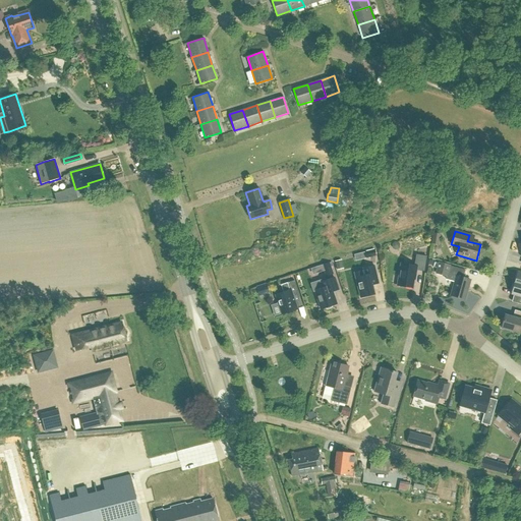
[(432,234),(430,244),(439,245),(441,235),(432,234)]
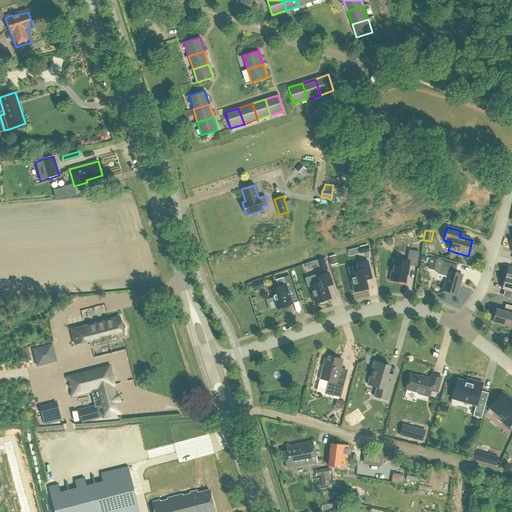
[(358,248),(359,254),(369,251),(368,245),(358,248)]
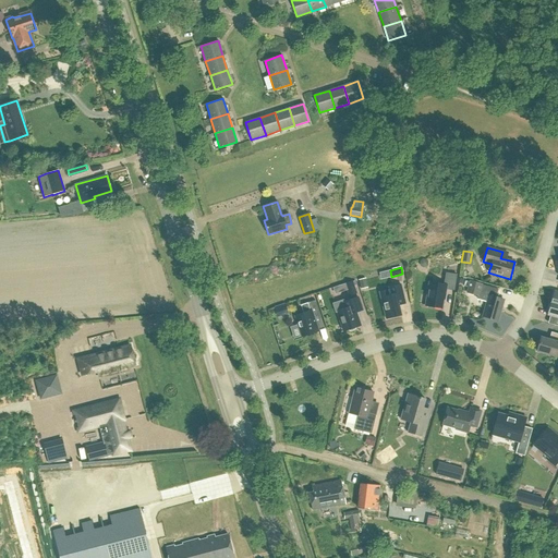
[(455,290),(457,275),(446,273),(444,284),(429,282),(425,305),(441,308),(444,293),(445,293),(446,289),(455,290)]
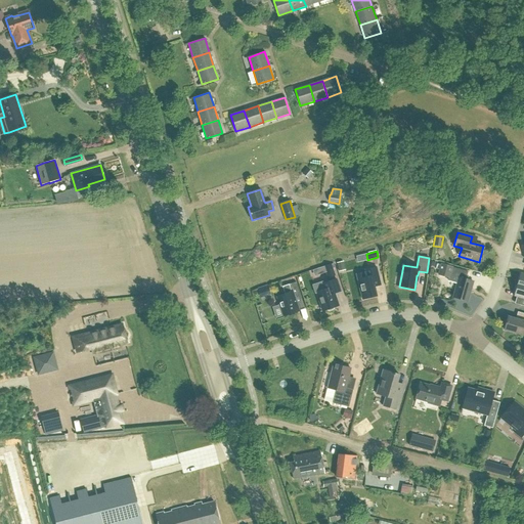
[(345,270),(343,261),(336,263),(338,272),(345,270)]
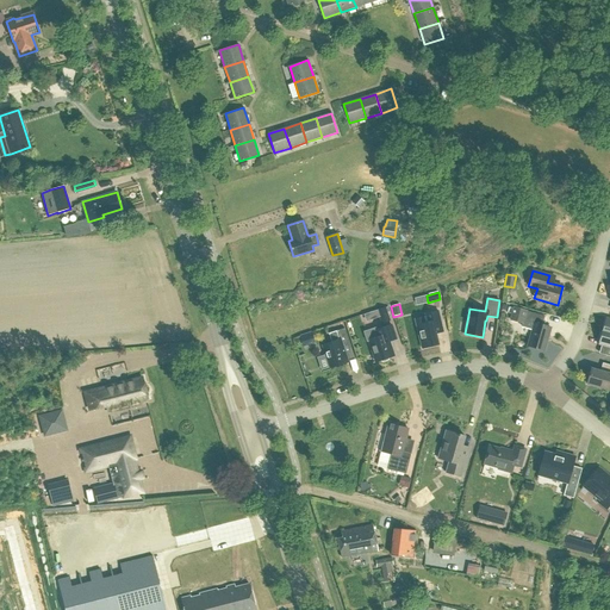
[(378,311),(381,324),(390,321),(386,307),(378,311)]
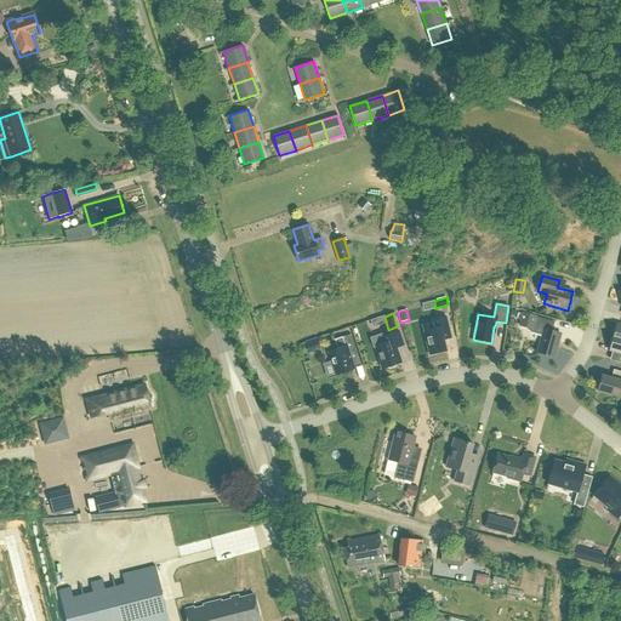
[(537,352),(554,357),(560,334),(552,331),(554,322),(536,317),(523,313),(519,326),(533,330),(534,326),(543,329),(537,352)]
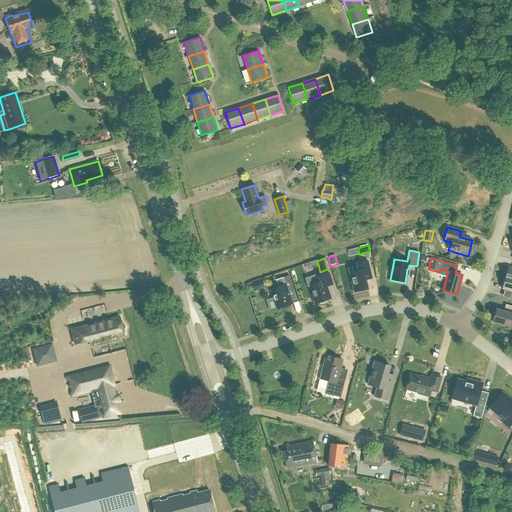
[(368,289),(366,280),(372,279),(367,261),(357,264),(357,265),(348,268),(354,293),(368,289)]
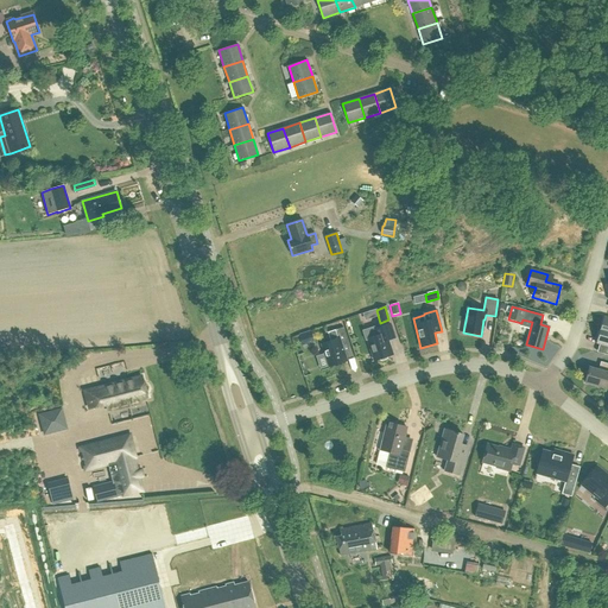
[(390,324),(374,329),(374,328),(363,331),(366,340),(367,340),(374,361),(393,355),(387,341),(394,339),(390,324)]
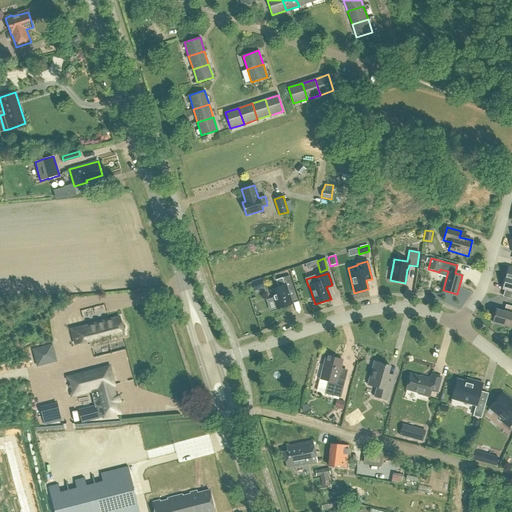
[(271,290),(277,309),(292,304),(288,291),(294,289),(289,276),(276,280),(278,287),(271,290)]
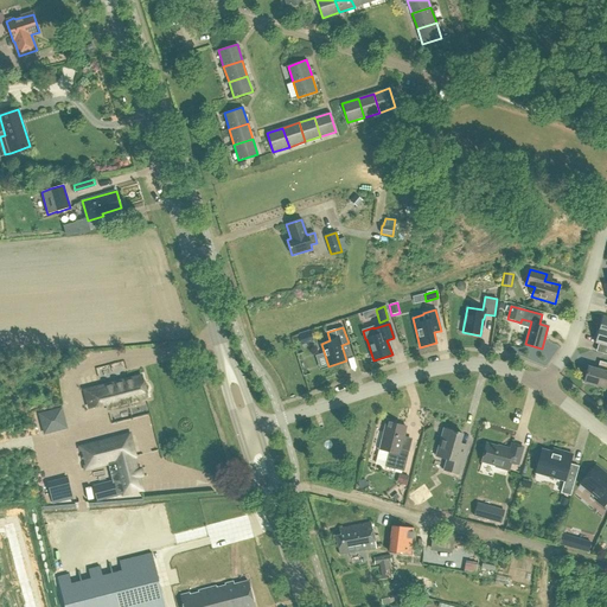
[(298,334),(301,345),(313,342),(310,330),(298,334)]
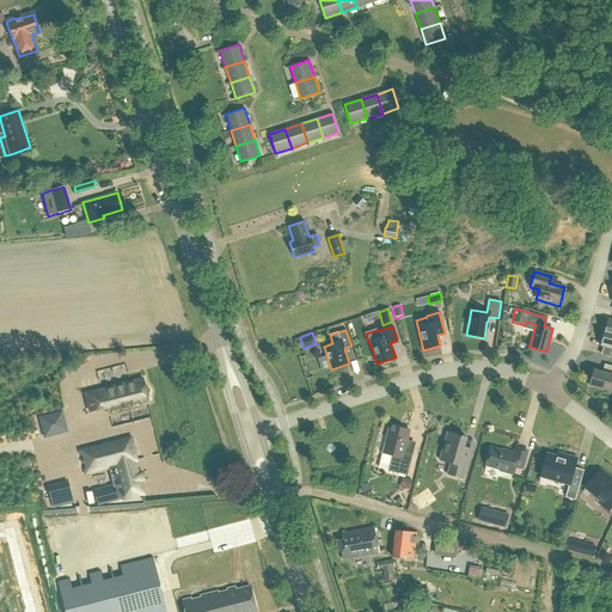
[(611,334),(604,332),(600,346),(611,349),(611,334)]
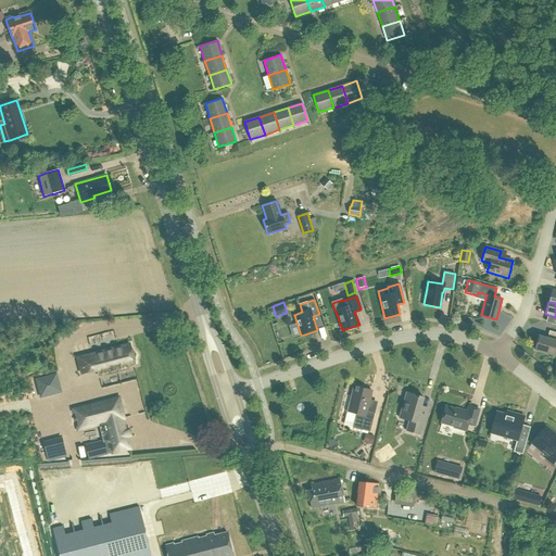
[(555,332),(553,332),(551,340),(539,336),(535,350),(555,355),(555,350),(555,332)]
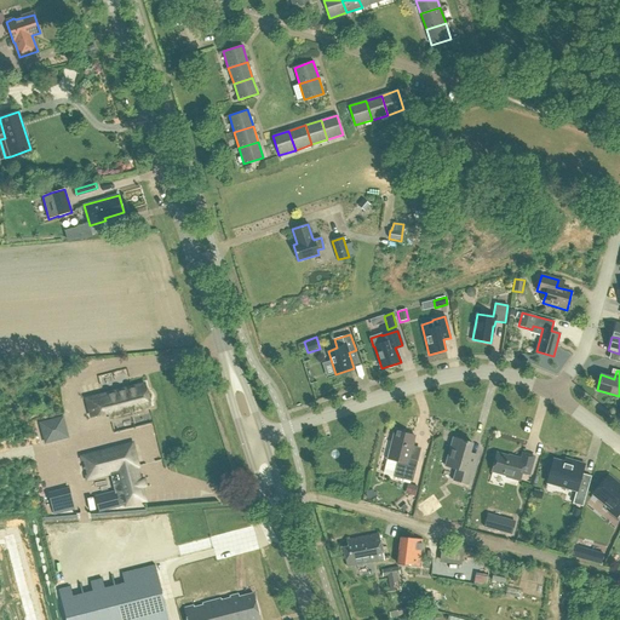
[(91,418),(108,413),(110,419),(143,411),(142,408),(150,406),(149,401),(150,401),(150,400),(151,400),(151,399),(151,397),(151,396),(151,395),(151,394),(150,392),(149,392),(148,391),(147,391),(145,384),(86,399),(91,418)]
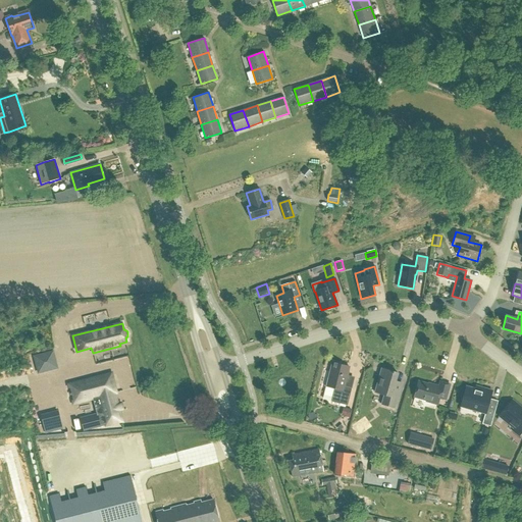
[(44,370),(40,356),(35,357),(39,372),(44,370)]
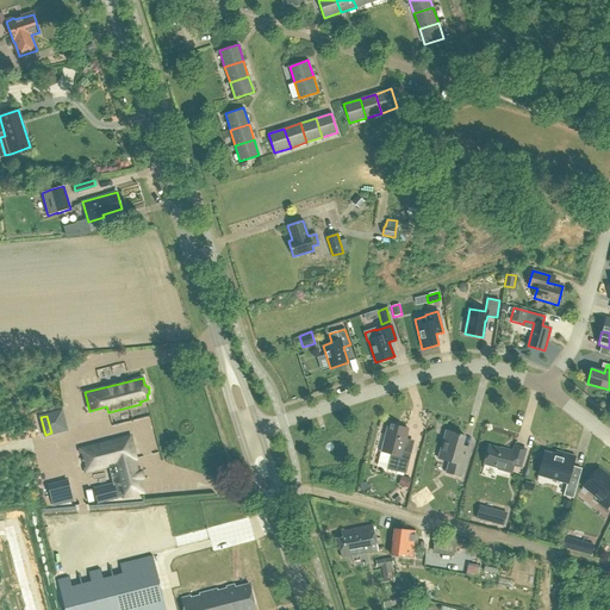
[(381,452),(391,454),(386,470),(406,474),(411,454),(403,452),(408,429),(390,424),(386,442),(384,442),(381,452)]
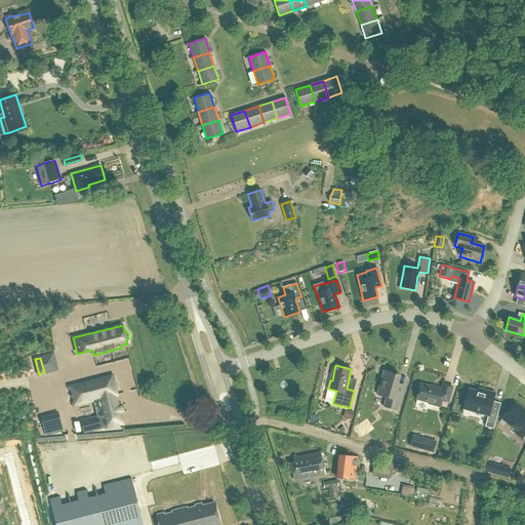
[(384,407),(396,410),(404,386),(398,384),(400,375),(384,370),(377,395),(387,398),(384,407)]
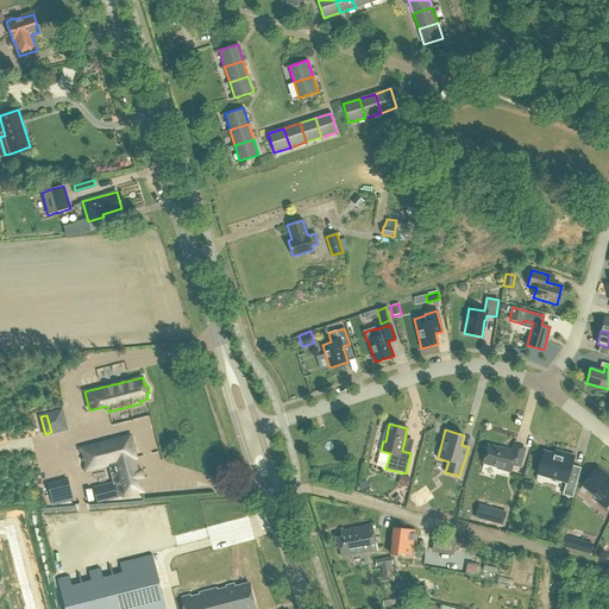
[(85,468),(86,471),(108,465),(113,483),(94,488),(98,502),(123,495),(123,497),(143,491),(135,459),(136,458),(130,435),(80,449),(81,453),(83,452),(87,466),(85,468)]
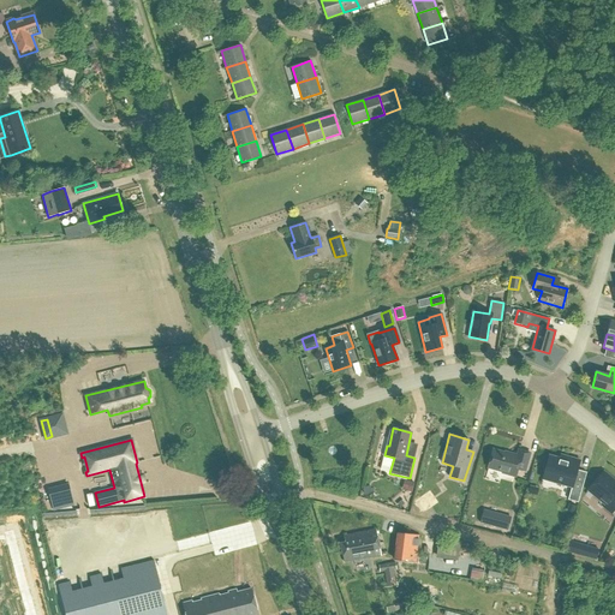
[(494,449),(488,467),(502,471),(502,472),(515,477),(518,469),(525,471),(530,453),(519,451),(518,455),(509,453),(509,454),(494,449)]
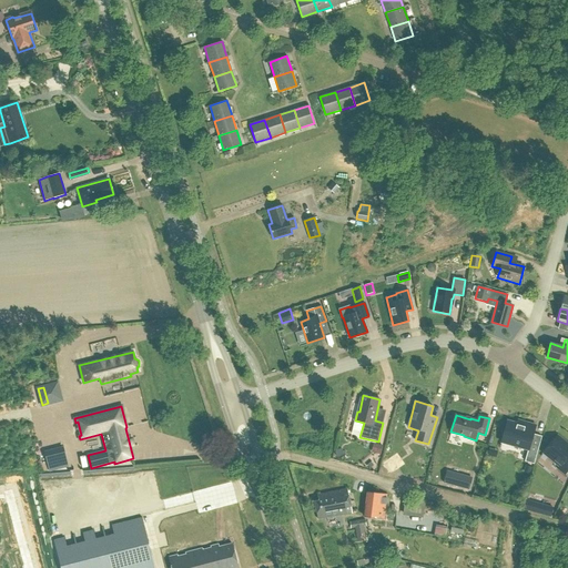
[(500,443),(528,449),(525,462),(534,464),(541,436),(534,434),(536,425),(518,421),(517,424),(507,421),(500,443)]
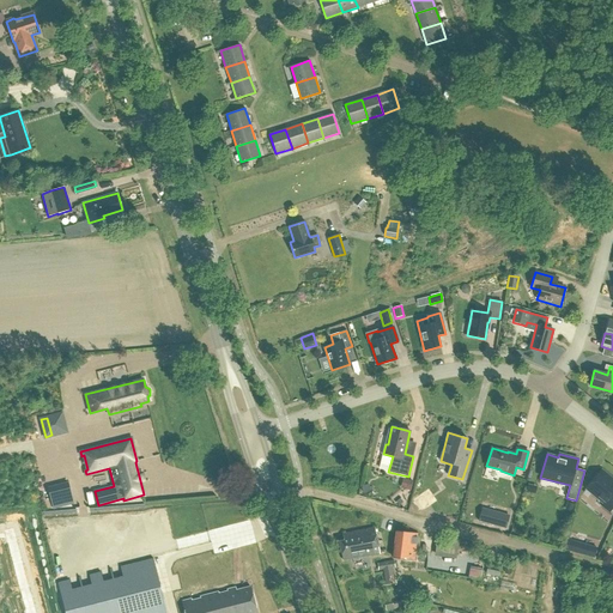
[(612,481),(611,479),(611,478),(601,469),(586,489),(605,503),(602,505),(610,511),(612,507),(612,481)]
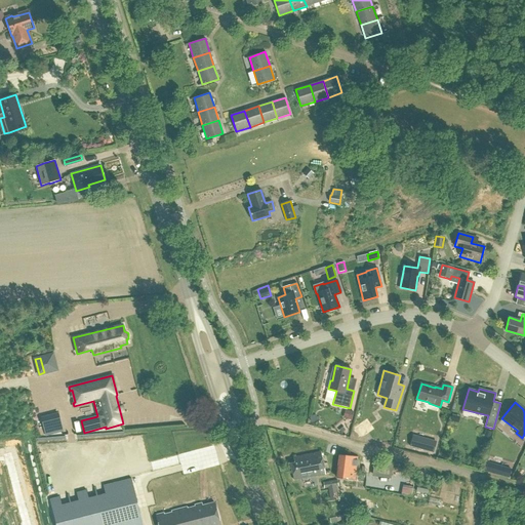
[(342,417),(351,419),(353,411),(345,409),(342,417)]
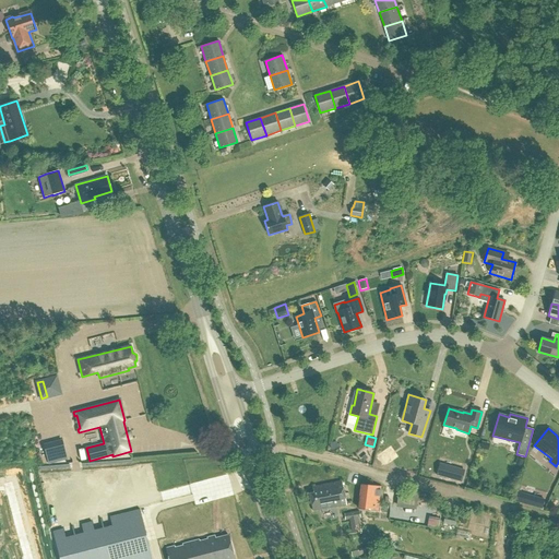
[(62,441),(44,445),(49,463),(67,459),(62,441)]
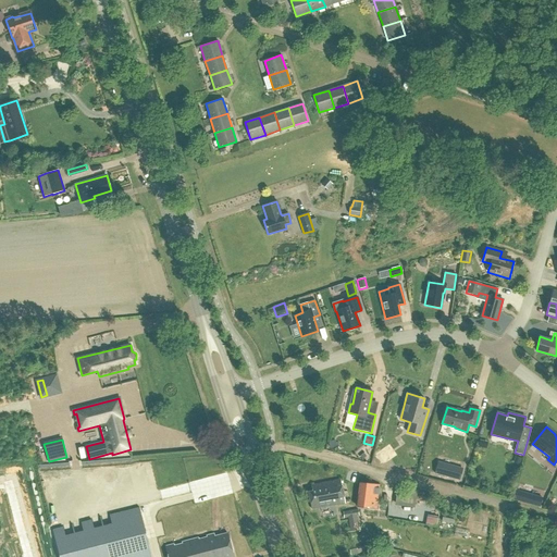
[(378,454),(383,462),(390,458),(384,449),(378,454)]
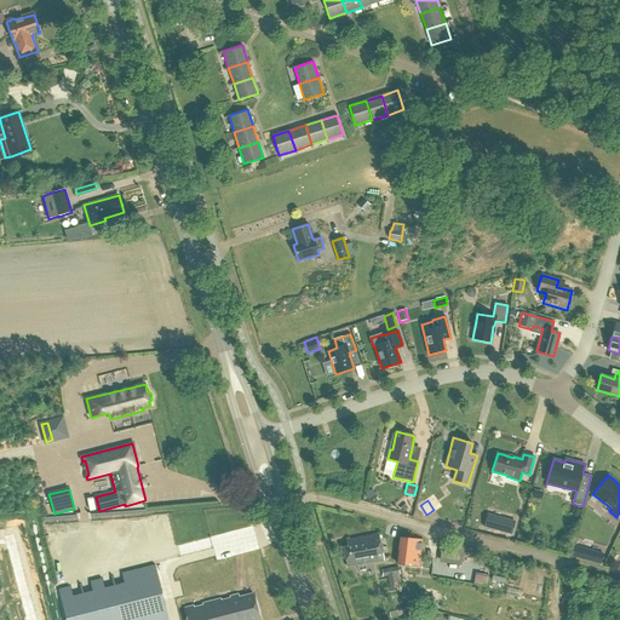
[(498,530),(512,534),(516,521),(501,516),(498,530)]
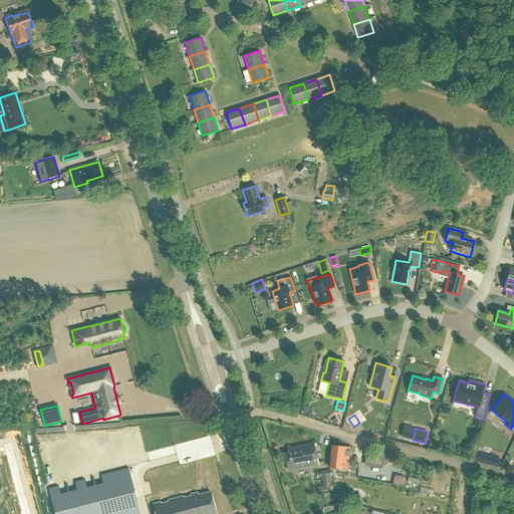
[(318,464),(314,443),(287,448),(288,453),(284,454),(287,470),(318,464)]
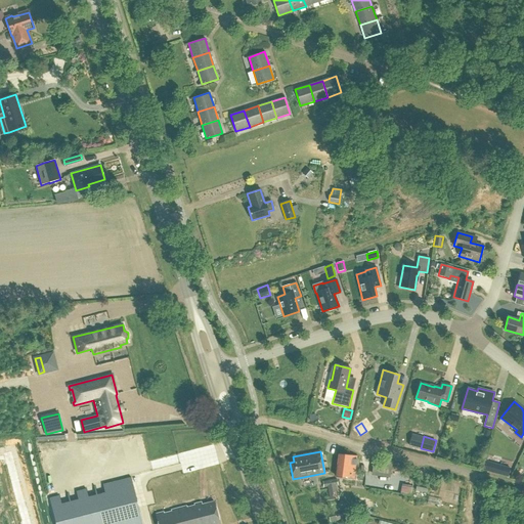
[(337,477),(354,479),(357,455),(339,453),(337,477)]
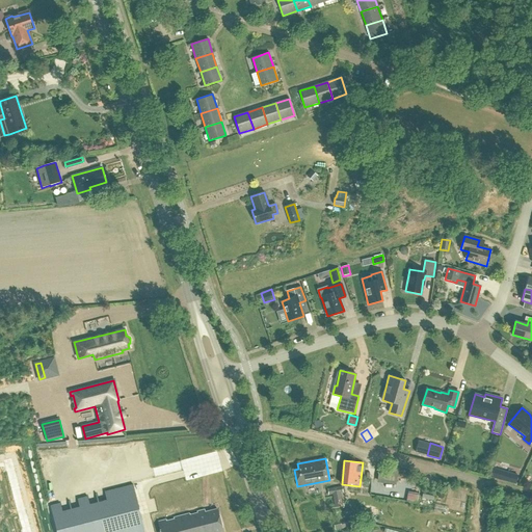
[(391,482),(392,467),(377,466),(375,480),(391,482)]
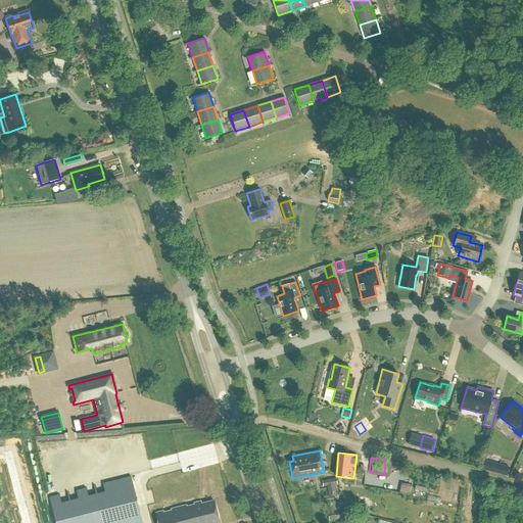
[(497,464),(494,473),(507,476),(509,467),(497,464)]
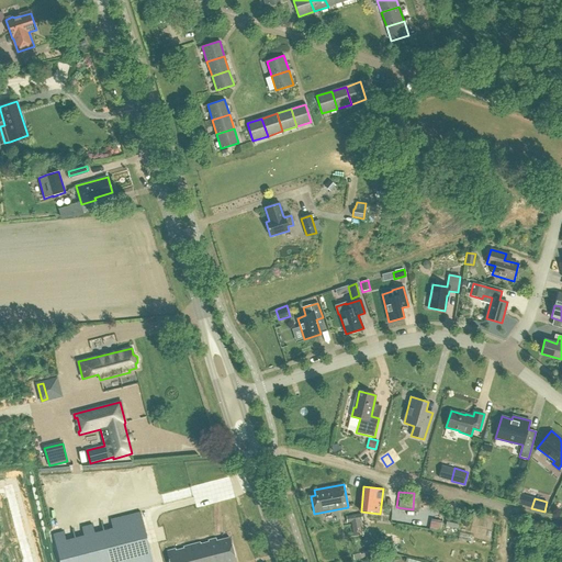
[(64,531),(54,535),(59,561),(153,561),(141,513),(111,520),(113,529),(94,534),(92,525),(81,527),(83,536),(66,541),(64,531)]
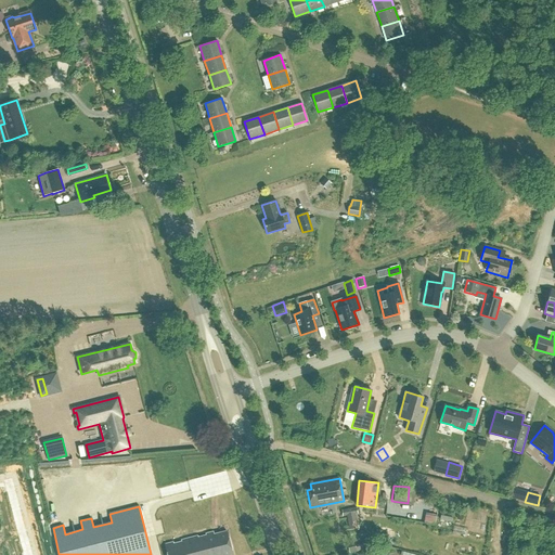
[(232,554),(227,531),(214,534),(214,532),(205,534),(206,536),(198,538),(197,536),(181,540),(181,542),(173,544),(173,542),(165,544),(167,554),(232,554)]
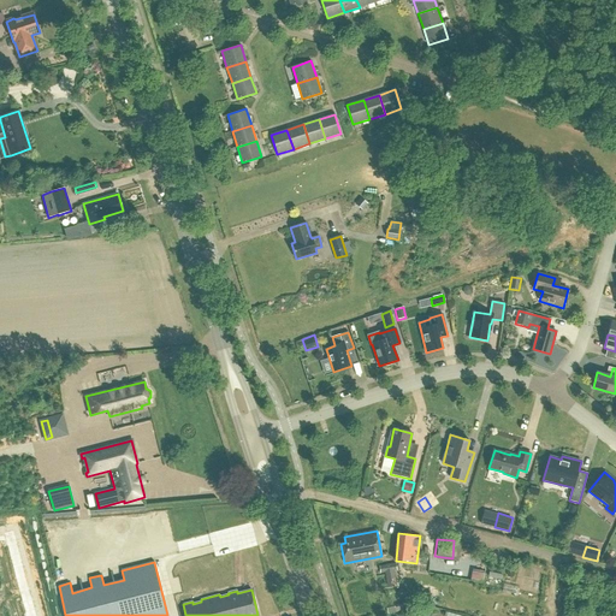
[(397,603),(385,605),(386,614),(403,609),(403,605),(397,606),(397,603)]
